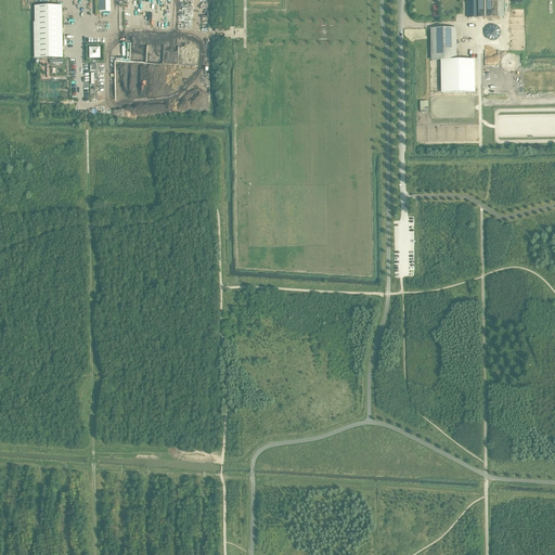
[(110,0),(99,0),(100,13),(111,12),(110,0)]
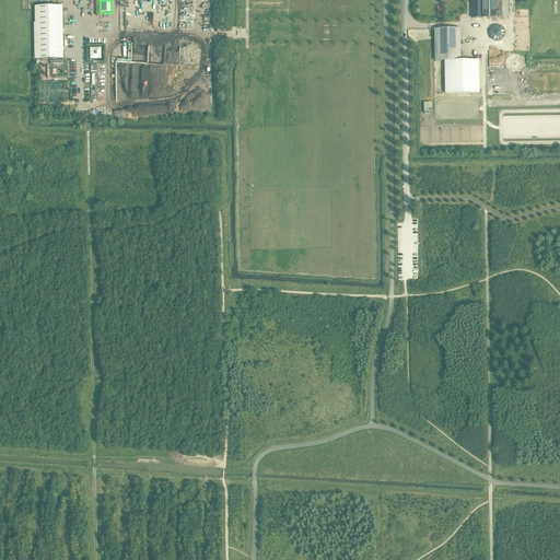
[(471,0),(471,19),(509,18),(508,0),(471,0)]
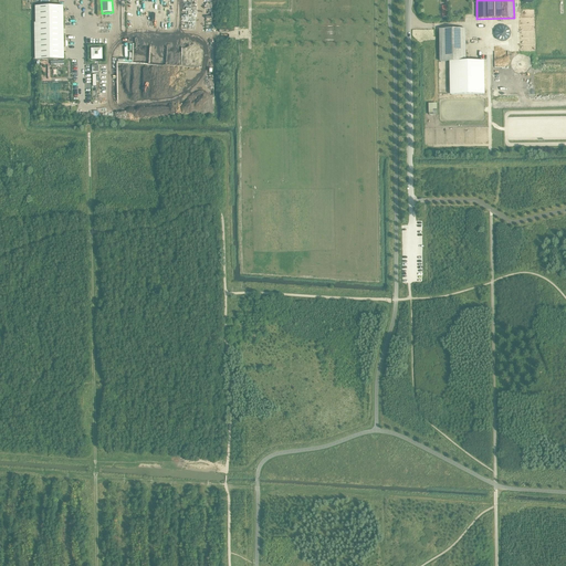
[(35,7),(37,45),(37,60),(64,60),(63,6),(35,7)]
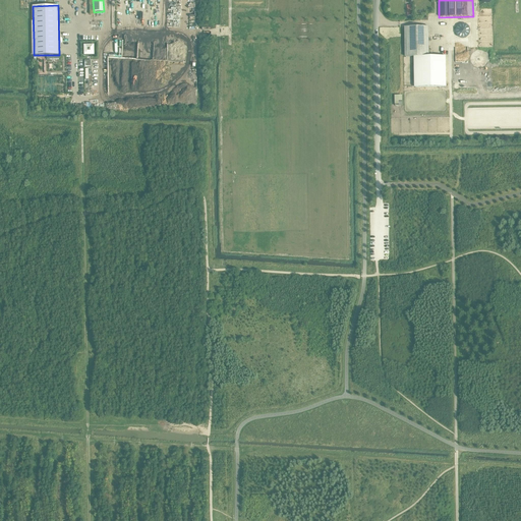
[(405,26),(405,57),(413,57),(414,88),(446,88),(445,56),(428,57),(428,26),(405,26)]
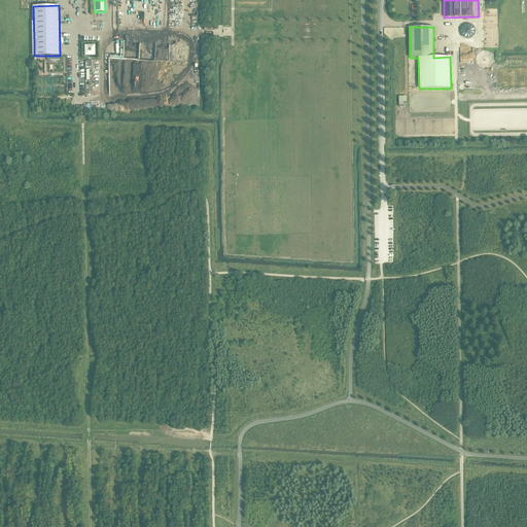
[(85,49),(83,49),(83,53),(85,53),(85,56),(95,56),(95,45),(84,45),(85,49)]
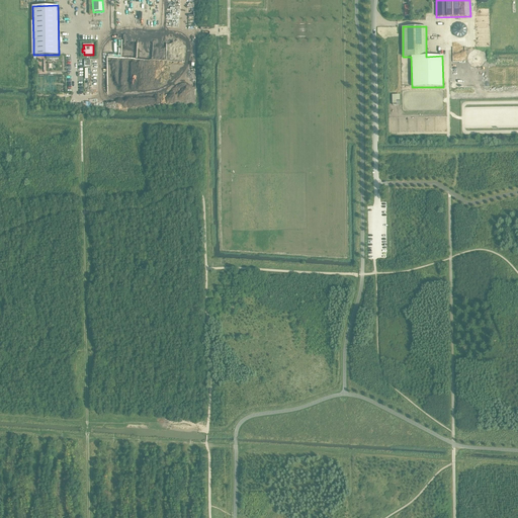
[(330,177),(318,177),(318,195),(330,195),(330,177)]
